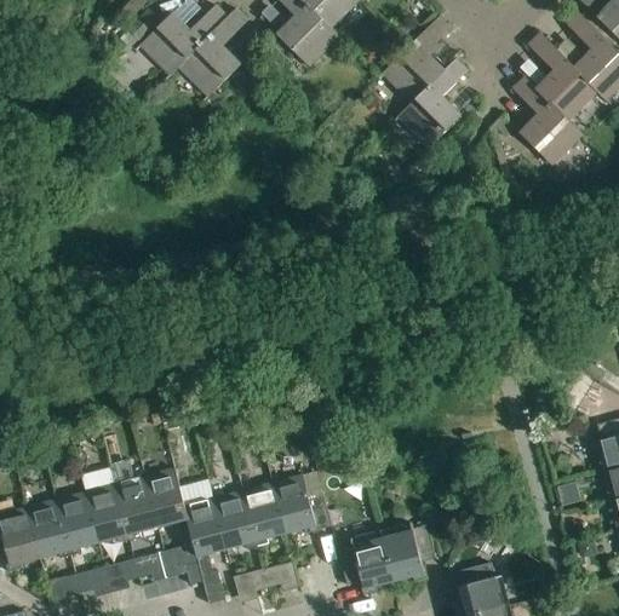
[(279,0),(294,16),(276,34),(308,67),(339,35),(331,27),(330,27),(303,0),(279,0)]
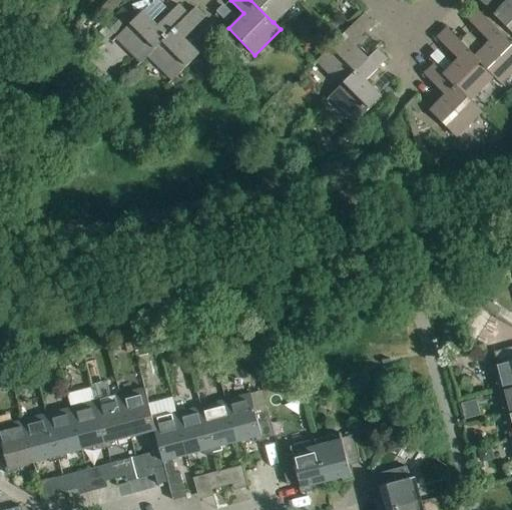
[(250,0),(273,22),(274,22),(296,0),(250,0)]
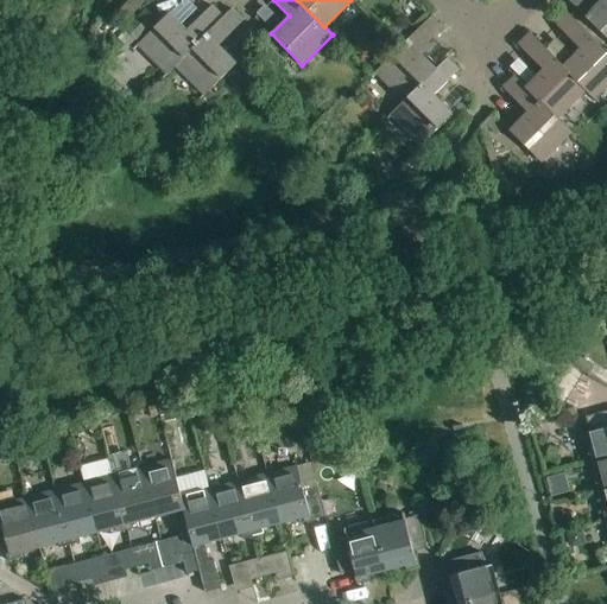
[(600,0),(596,5),(592,0),(568,0),(571,4),(606,38),(606,0),(600,0)]
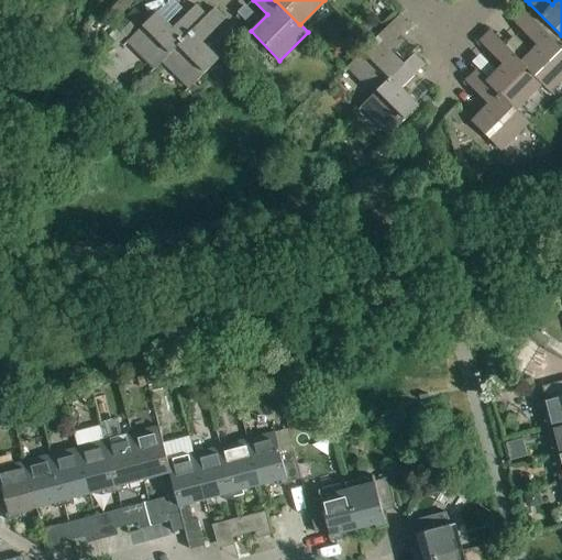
[(154,68),(162,61),(162,59),(206,15),(206,14),(195,4),(186,13),(187,13),(172,28),(155,11),(127,41),(154,68)]
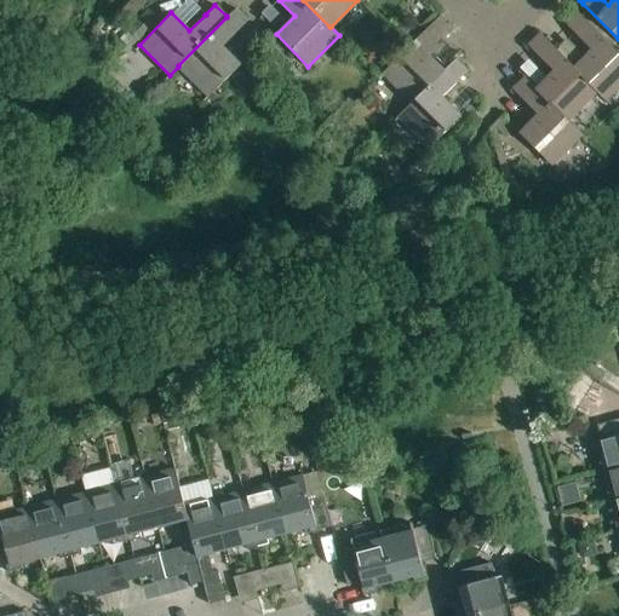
[(126,28),(138,39),(159,18),(147,7),(126,28)]
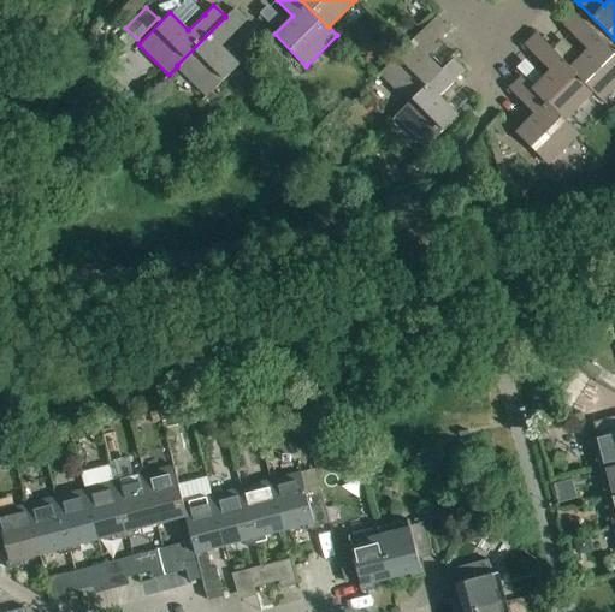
[(177,65),(177,66),(206,95),(238,64),(220,45),(246,19),(234,7),(225,16),(225,17),(177,65)]
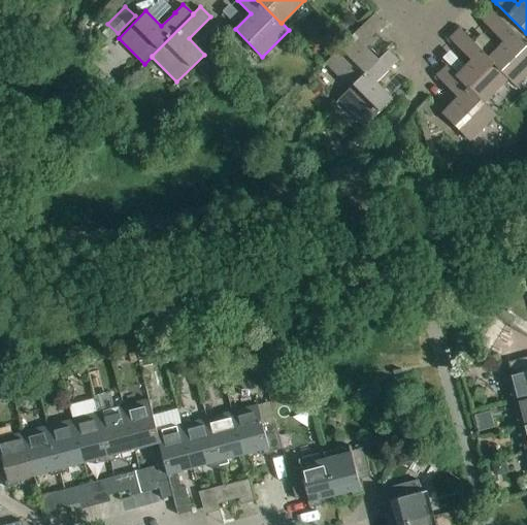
[(503,42),(489,57),(488,57),(507,77),(515,86),(526,72),(526,44),(492,10),(482,20),(503,42)]
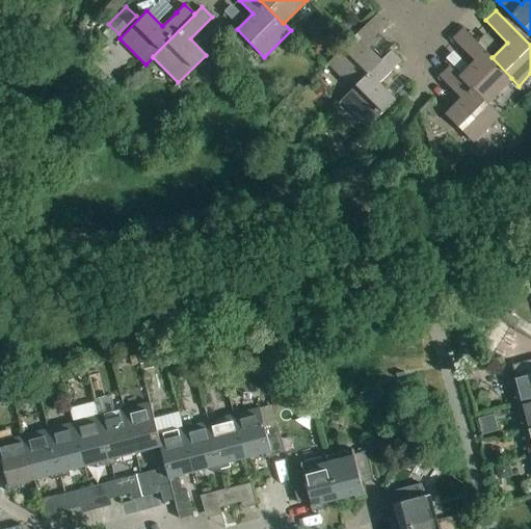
[(327,62),(352,87),(352,88),(380,60),(365,45),(388,23),(377,12),(327,62)]
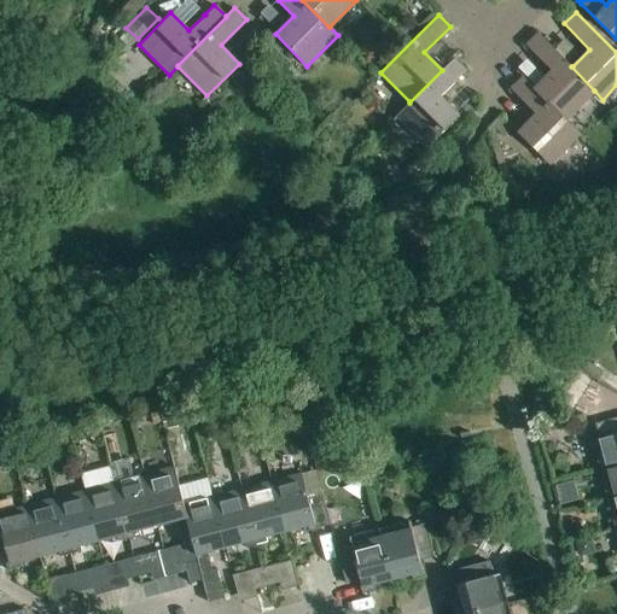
[(551,70),(534,87),(533,88),(565,120),(566,120),(594,91),(571,66),(572,66),(537,31),(525,45),(551,70)]
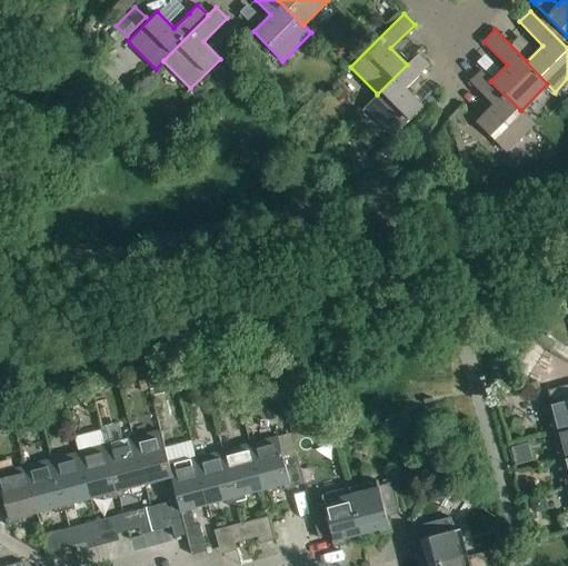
[(377,95),(377,93),(365,107),(392,135),(421,106),(405,88),(428,65),(417,53),(407,65),(377,95)]
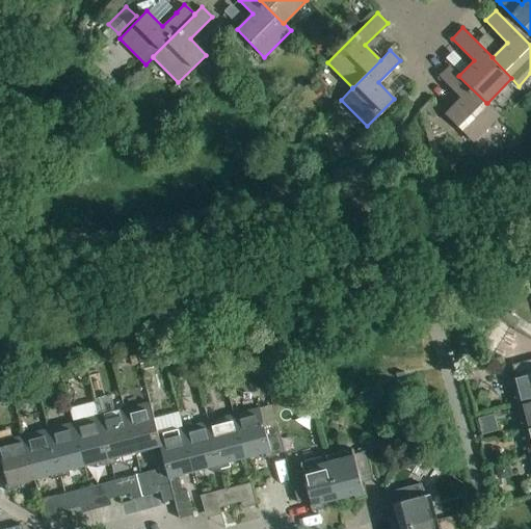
[(458,76),(459,75),(449,65),(439,76),(460,98),(445,113),(472,141),(499,114),(487,103),(486,103),(458,76)]
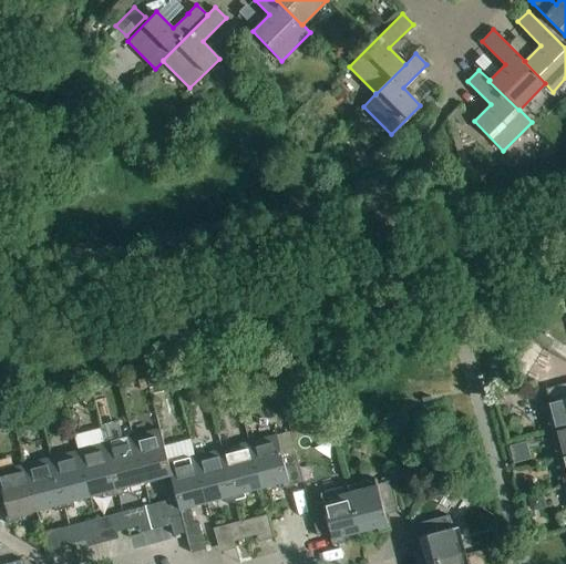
[(431,86),(421,95),(429,103),(439,94),(431,86)]
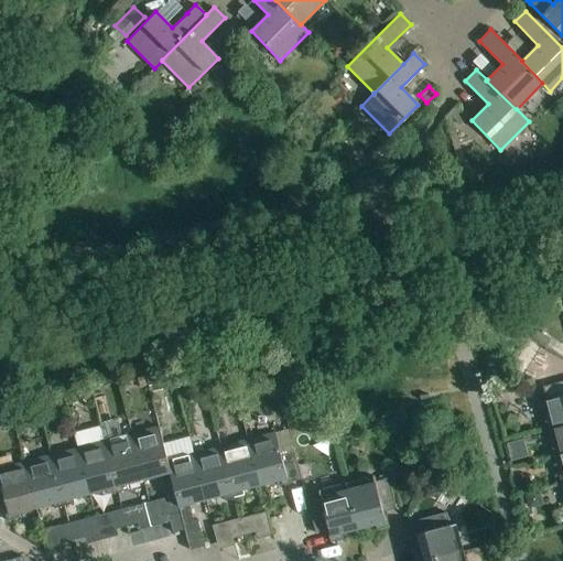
[(452,117),(458,125),(467,116),(455,105),(447,112),(452,117)]
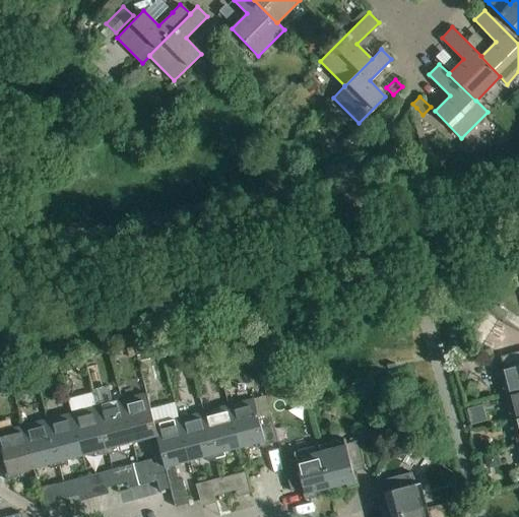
[(494,304),(490,311),(500,316),(504,309),(494,304)]
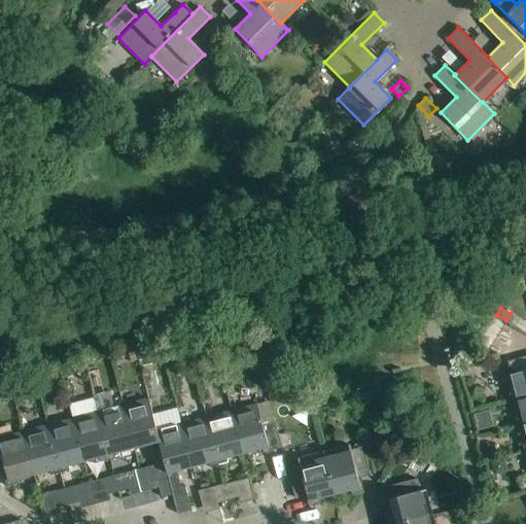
[(504,374),(512,400),(525,395),(525,354),(506,360),(510,373),(504,374)]
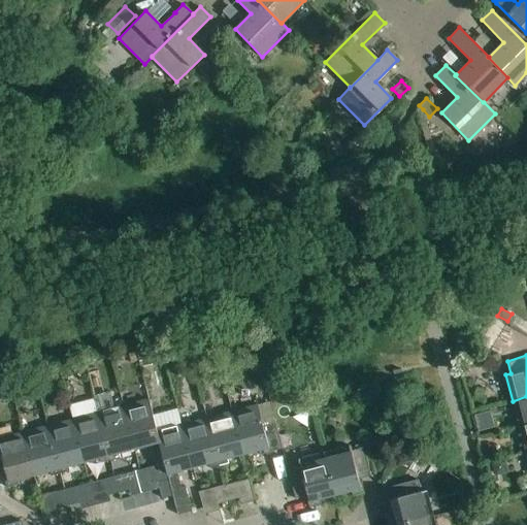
[(17,386),(12,387),(15,398),(24,396),(21,385),(17,386)]
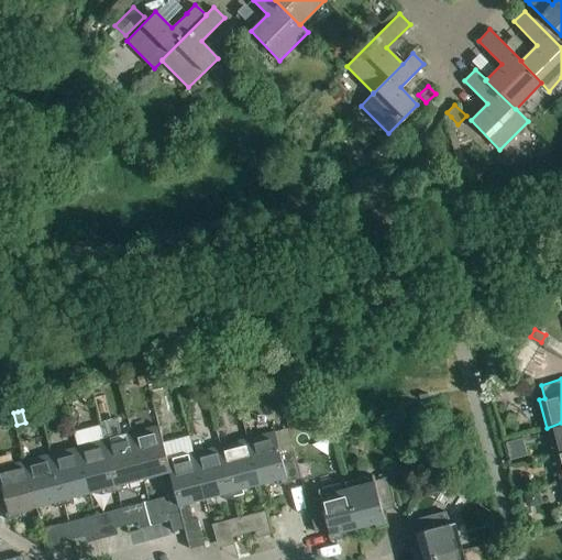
[(561,423),(547,428),(553,454),(561,452),(561,423)]
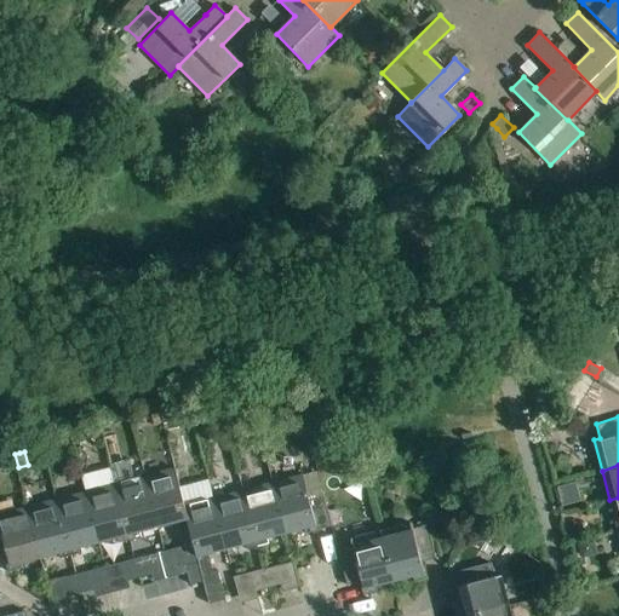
[(177,527),(188,524),(188,523),(183,505),(184,505),(175,467),(144,476),(158,525),(176,520),(177,527)]
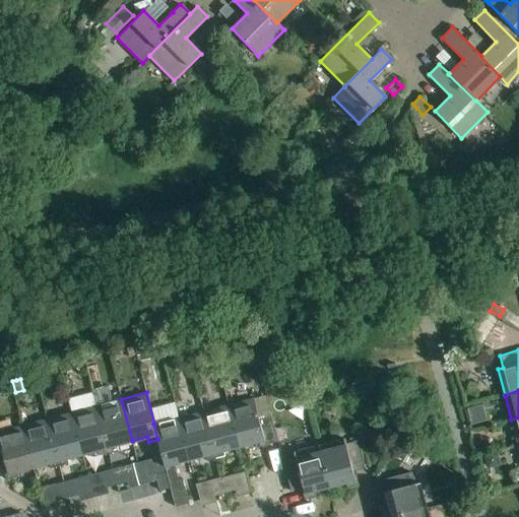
[(254,397),(228,404),(239,447),(255,443),(256,447),(277,441),(270,413),(258,416),(254,397)]
